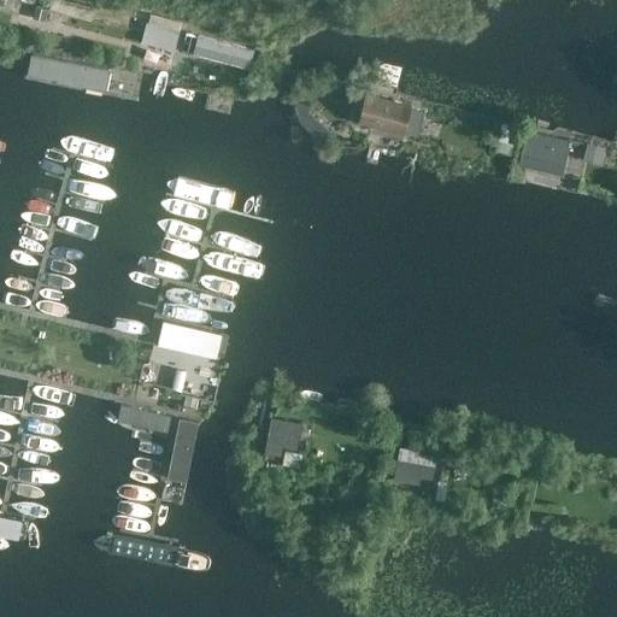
[(50,19),(52,10),(36,6),(34,16),(50,19)]
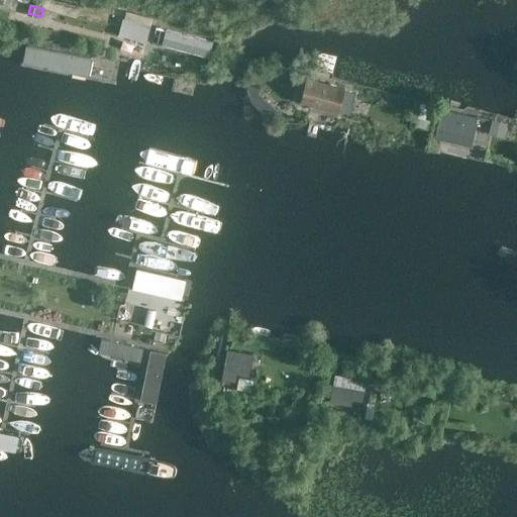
[(138,22),(136,31),(134,38),(146,42),(150,25),(138,22)]
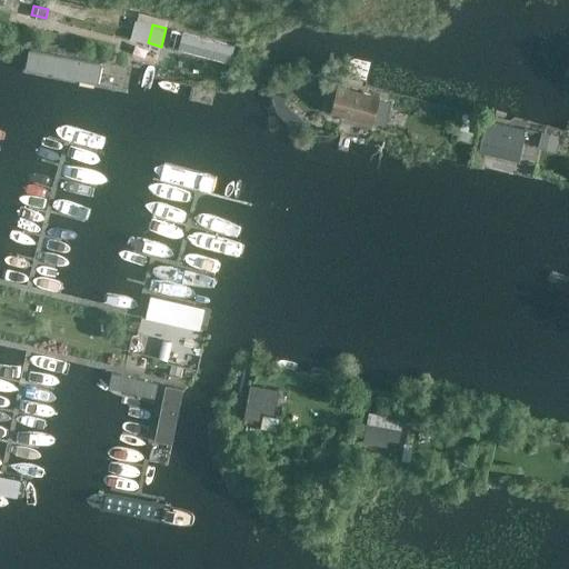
[(213,53),(217,42),(195,36),(191,47),(213,53)]
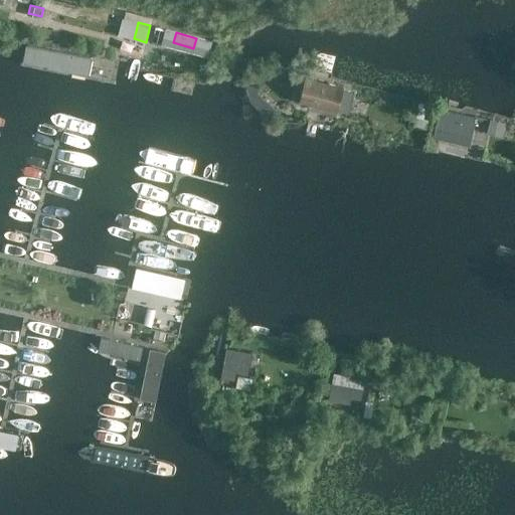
[(94,57),(28,45),(24,61),(91,75),(94,57)]
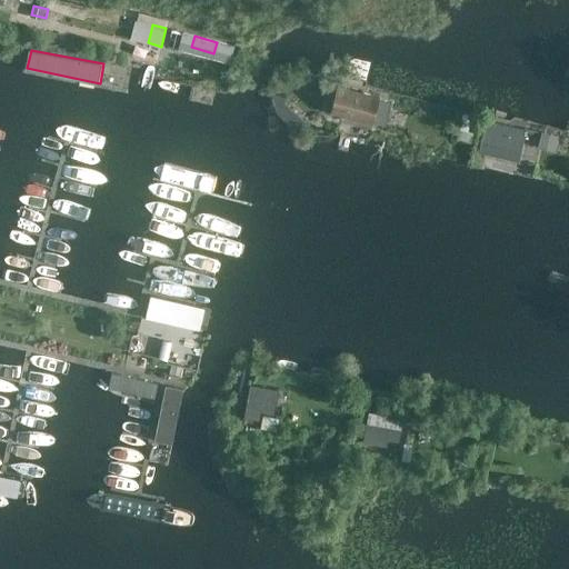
[(272,99),(278,113),(296,130),(299,131),(307,122),(286,103),(286,100),(296,85),(287,79),(286,80),(281,83),(280,83),(273,98),(272,99)]
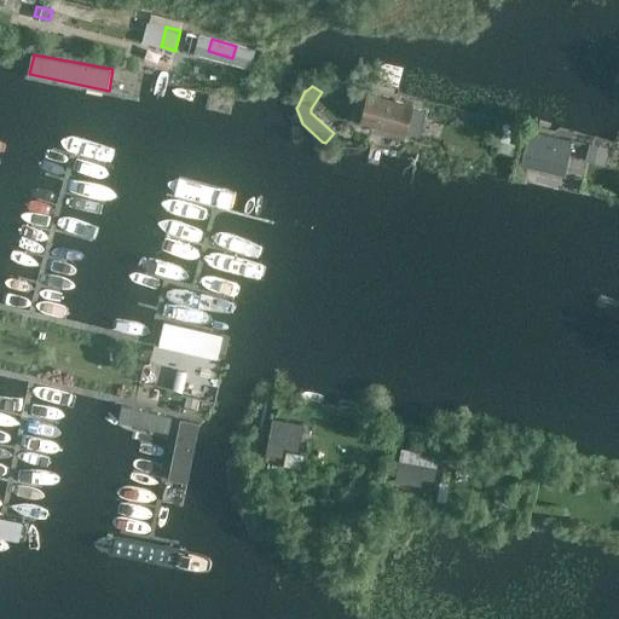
[(423,138),(429,115),(417,111),(418,106),(369,94),(363,125),(411,136),(423,138)]
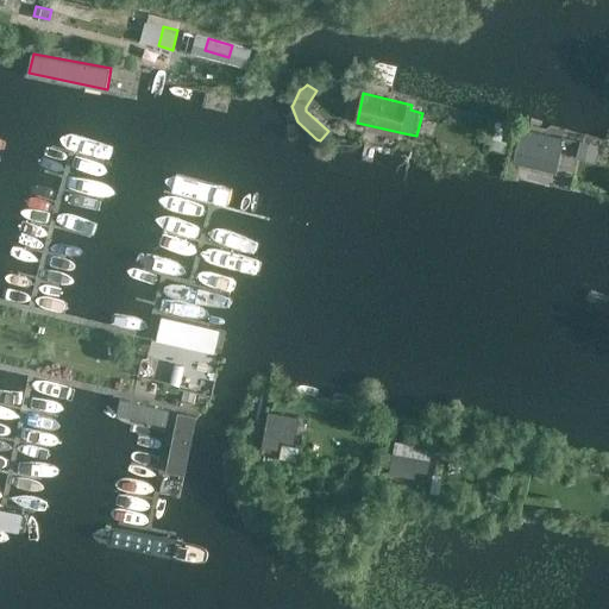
[(518,162),(553,171),(562,138),(547,135),(545,146),(523,140),(518,162)]
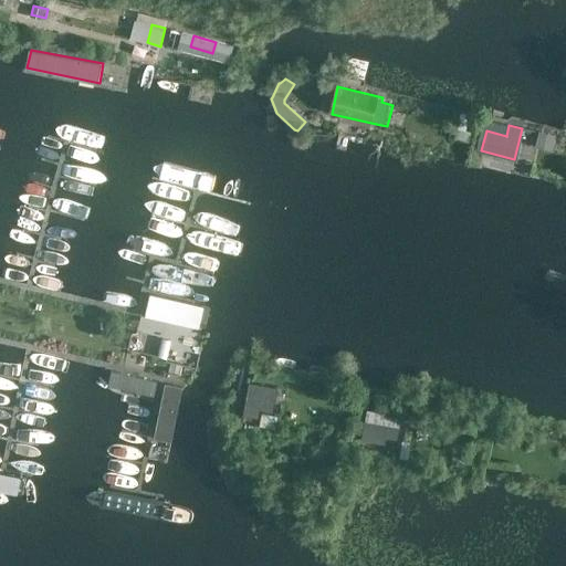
[(474,133),(465,130),(457,128),(454,138),(472,143),(474,133)]
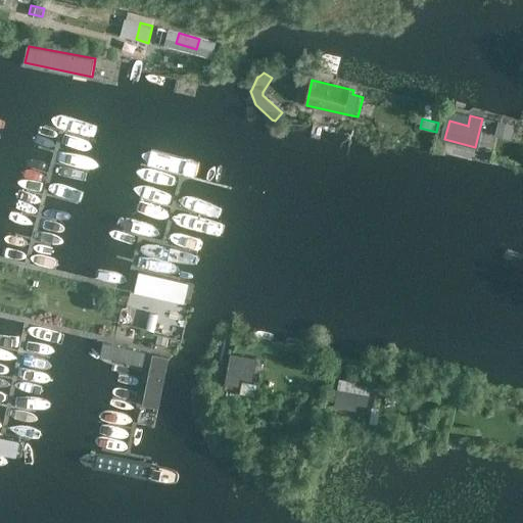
[(515,141),(519,126),(502,122),(497,137),(515,141)]
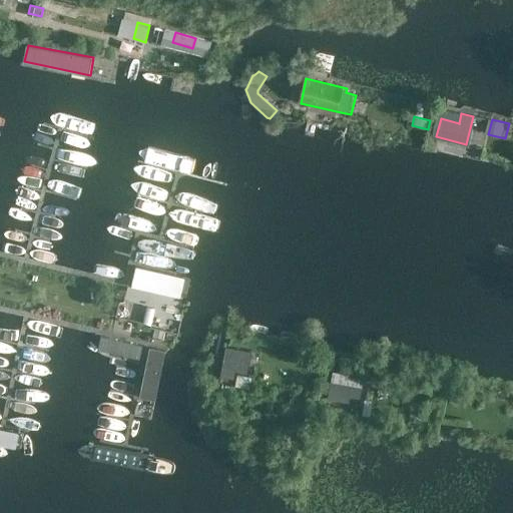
[(183,277),(133,265),(129,282),(180,293),(183,277)]
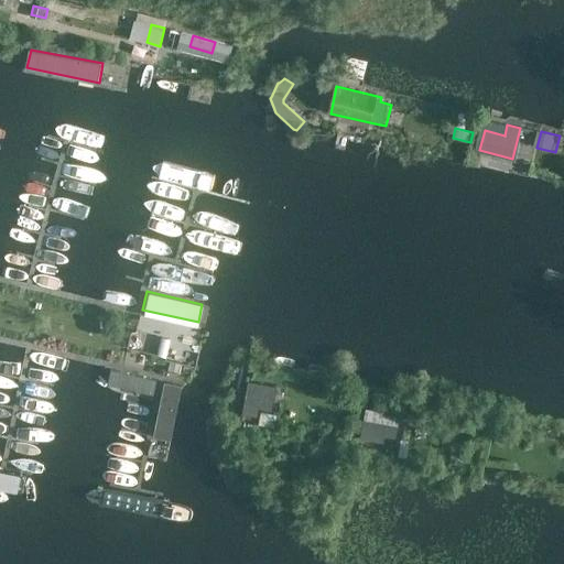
[(165,357),(171,338),(162,336),(156,355),(165,357)]
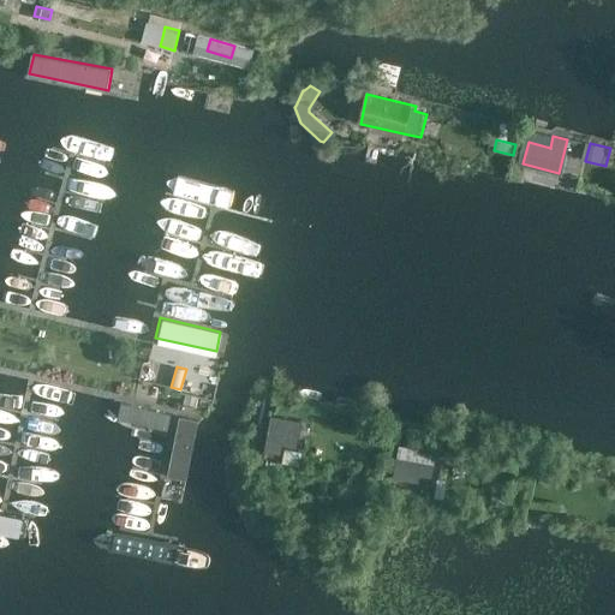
[(297,447),(303,423),(272,417),(267,441),(297,447)]
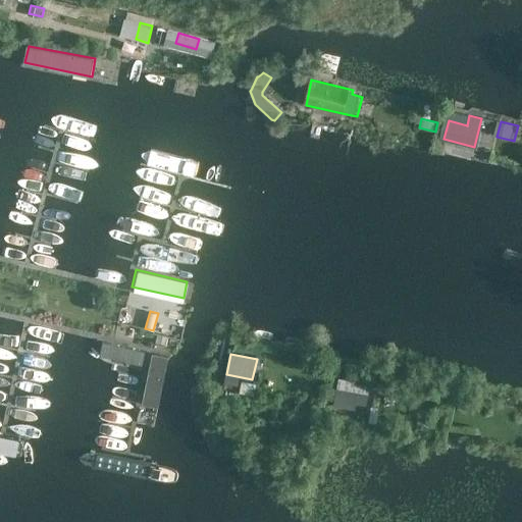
[(338,378),(333,406),(355,410),(356,403),(367,404),(370,383),(338,378)]
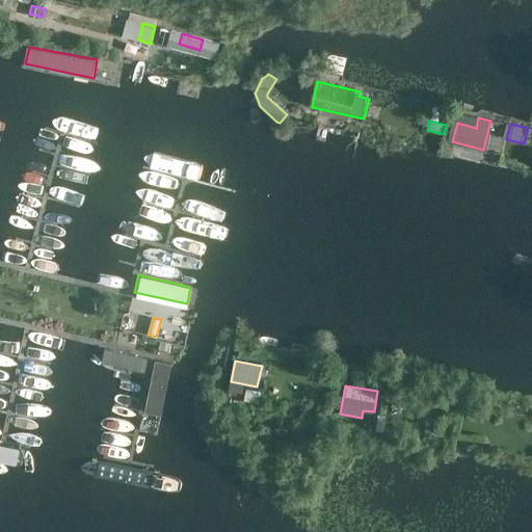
[(475,422),(483,410),(474,404),(467,416),(475,422)]
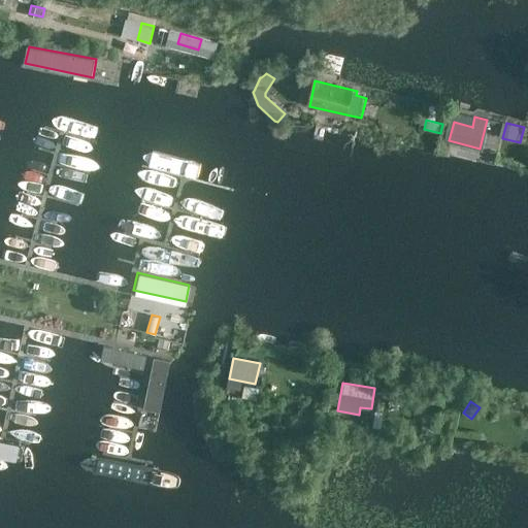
[(303,432),(307,409),(302,407),(297,431),(303,432)]
